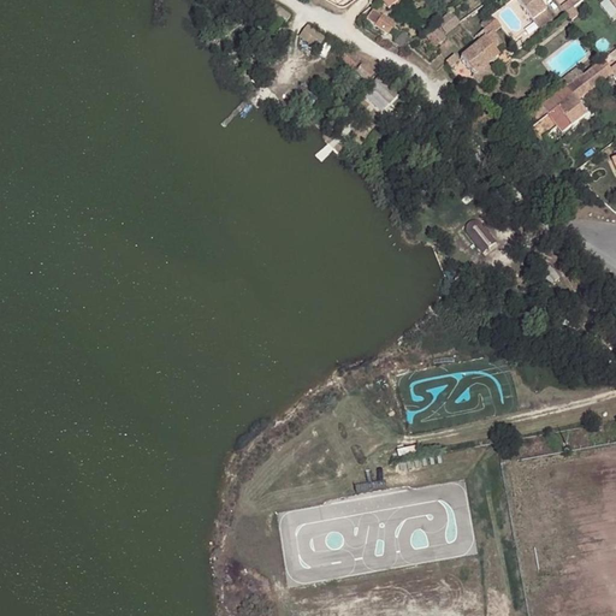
[(543,0),(520,0),(535,19),(550,9),(543,0)]
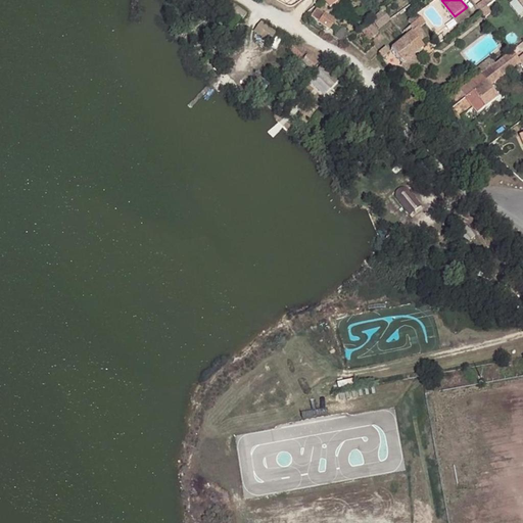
[(240,21),(246,12),(231,2),(225,10),(240,21)]
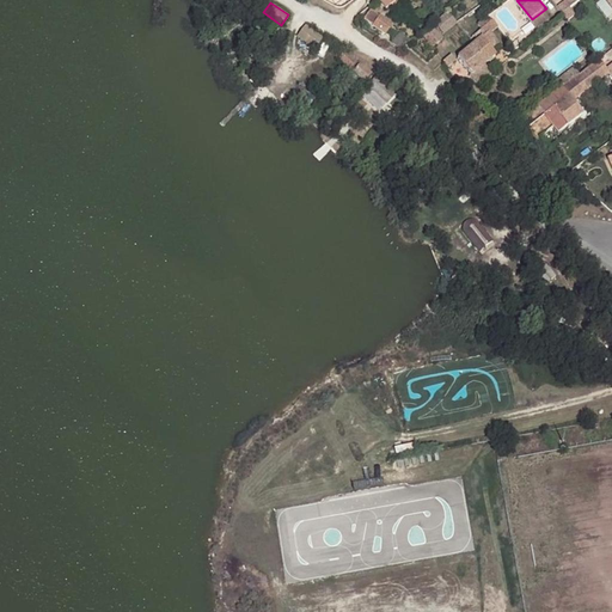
[(392,26),(380,17),(374,25),(386,34),(392,26)]
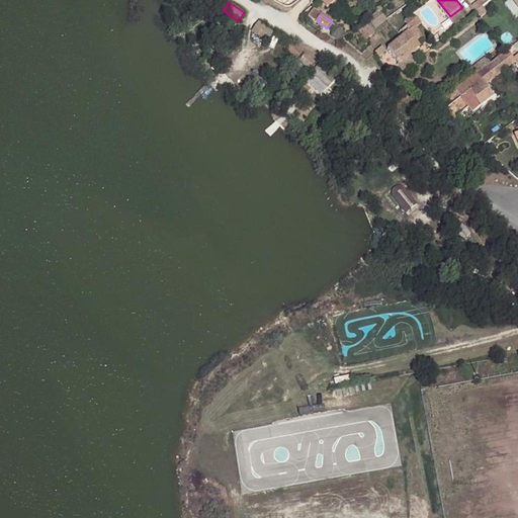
[(418,16),(412,21),(417,27),(423,22),(418,16)]
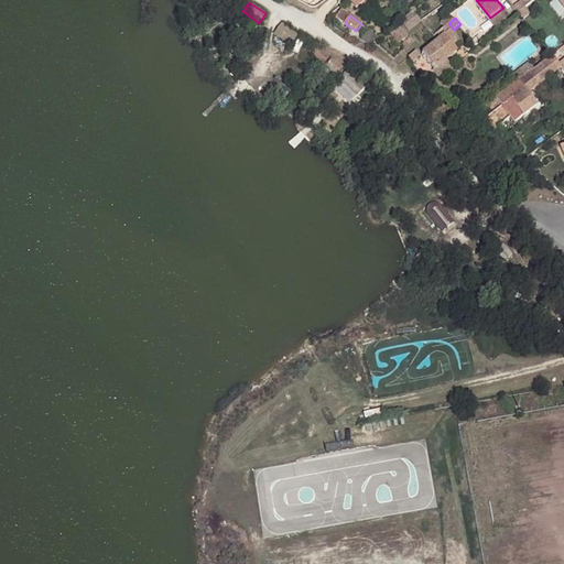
[(448,23),(437,33),(441,36),(423,52),(435,67),(458,50),(455,45),(461,40),(454,30),(448,23)]
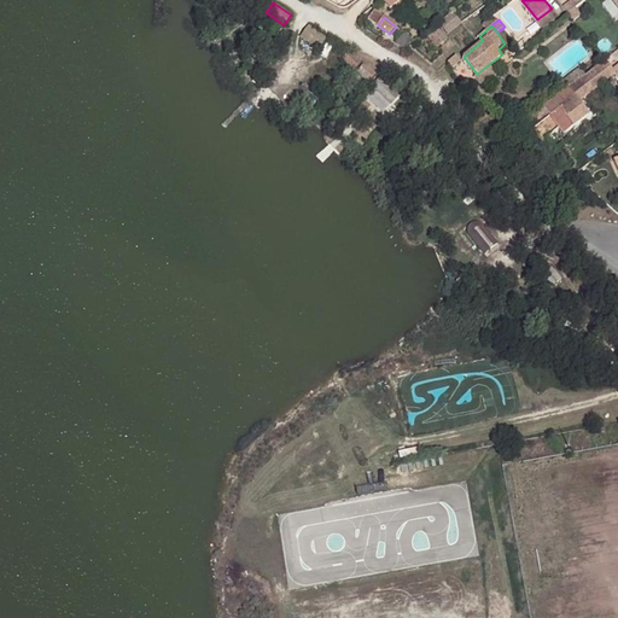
[(320,48),(327,39),(309,27),(302,36),(320,48)]
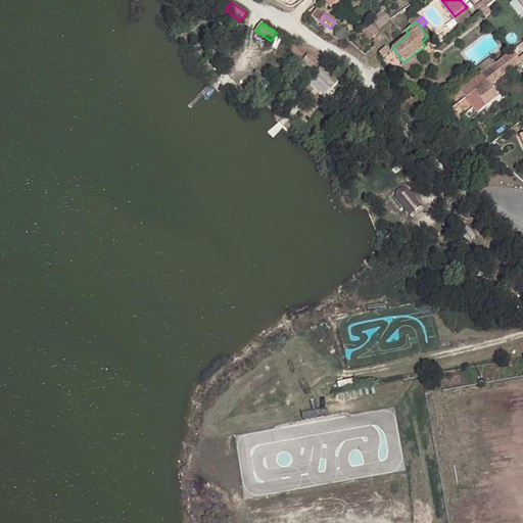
[(379,32),(371,22),(362,31),(370,40),(379,32)]
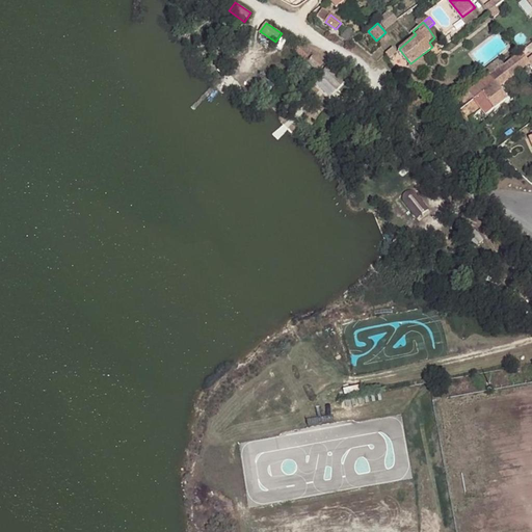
[(317,71),(322,64),(312,54),(312,53),(300,43),(294,50),(317,71)]
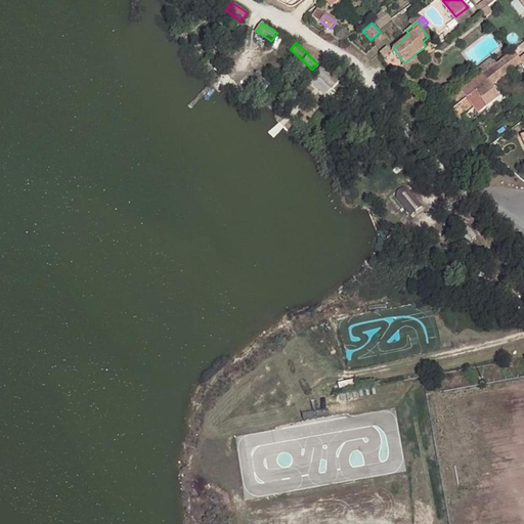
[(387,46),(380,52),(384,56),(391,51),(387,46)]
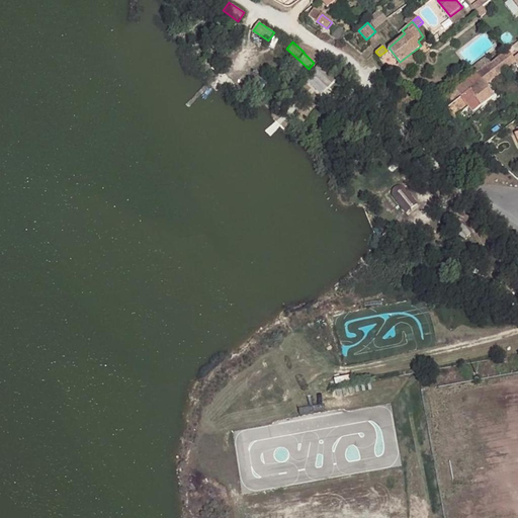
[(514,58),(508,50),(491,63),(476,75),(432,107),(443,121),(448,117),(461,107),(457,101),(460,98),(472,112),(481,106),(470,94),(485,83),(515,60),(514,58)]
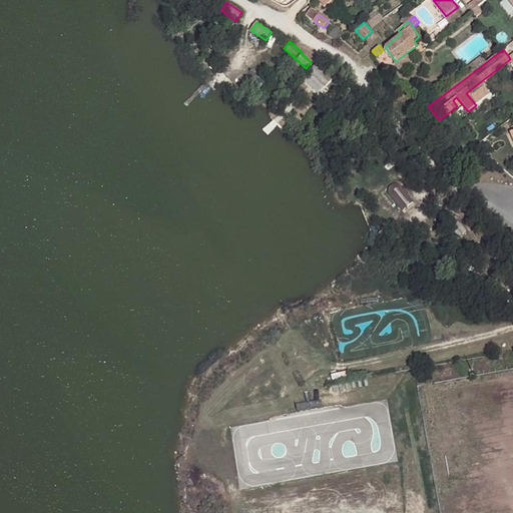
[(471,74),(486,62),(481,55),(465,67),(471,74)]
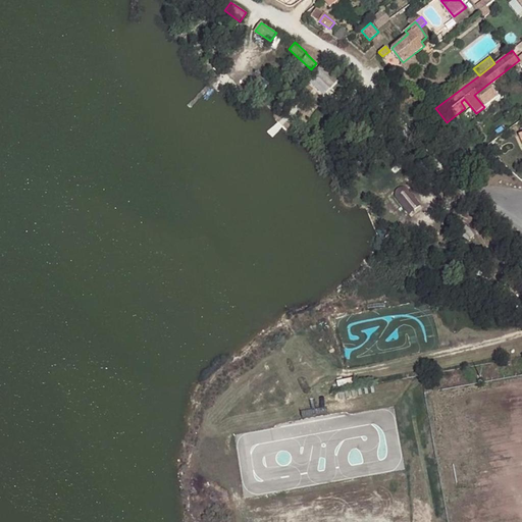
[(330,88),(337,80),(322,64),(314,72),(330,88)]
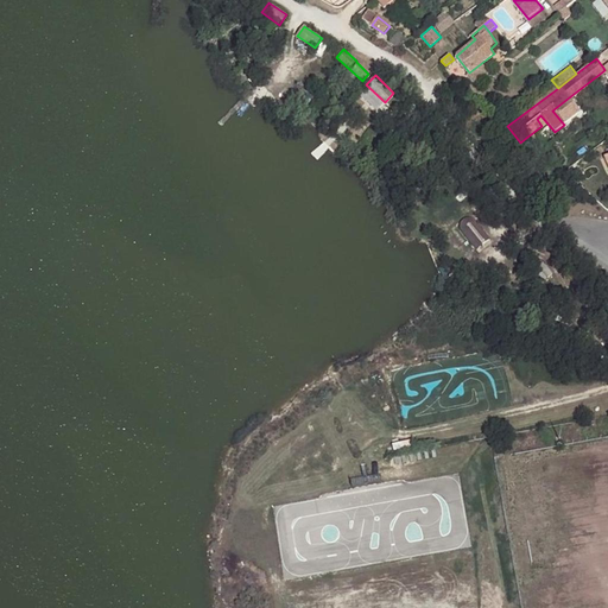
[(552,111),(564,125),(580,113),(569,97),(552,111)]
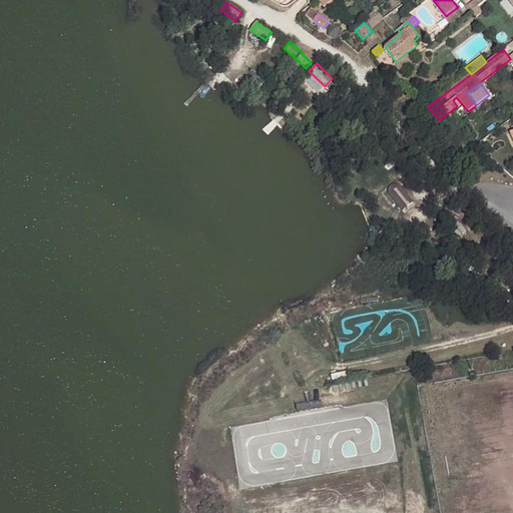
[(366,127),(374,121),(364,109),(356,116),(366,127)]
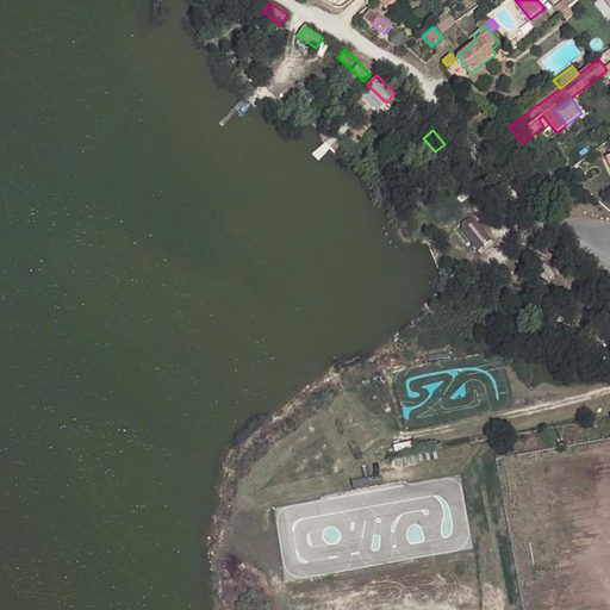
[(477,193),(485,186),(473,172),(465,180),(477,193)]
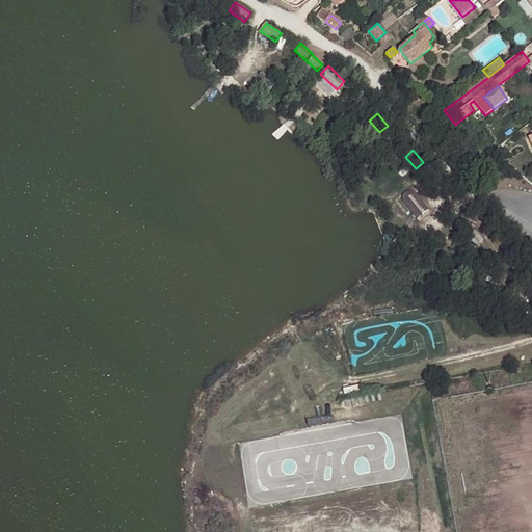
[(421,215),(430,206),(413,188),(403,197),(421,215)]
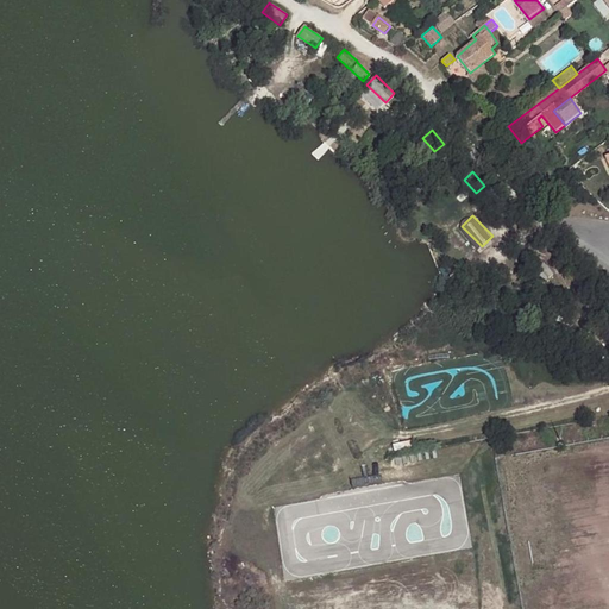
[(544,262),(538,269),(537,271),(547,281),(556,271),(544,262)]
